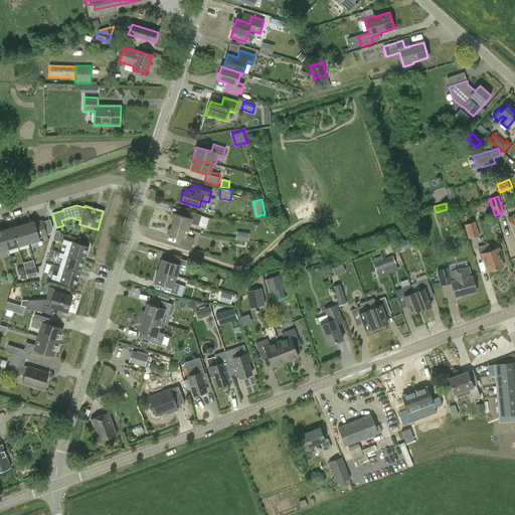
[(174,219),(172,225),(188,230),(190,223),(198,225),(201,215),(190,212),(188,218),(173,213),(171,218),(174,219)]
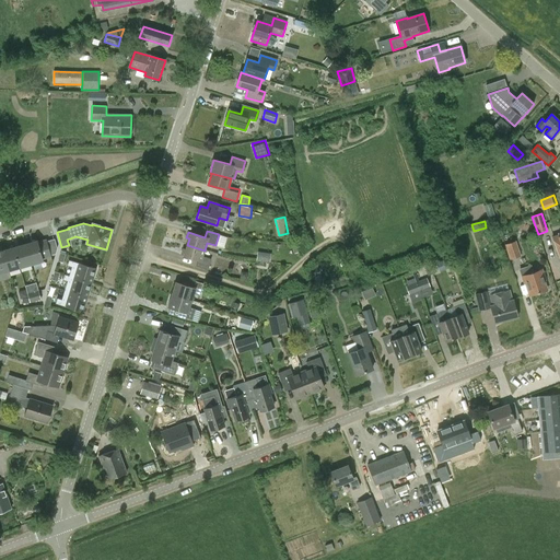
[(510,260),(521,256),(516,241),(504,245),(510,260)]
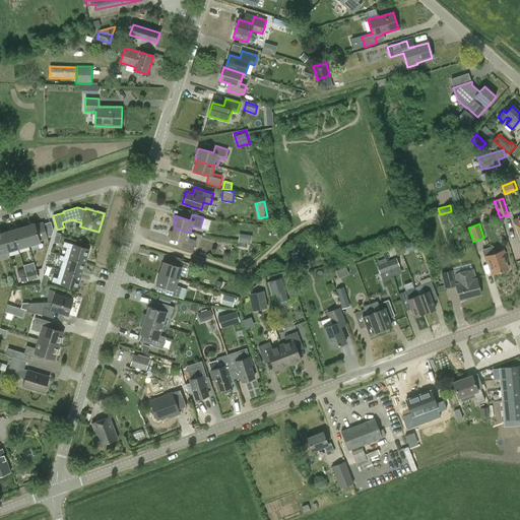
[(35,224),(23,228),(28,245),(40,242),(35,224)]
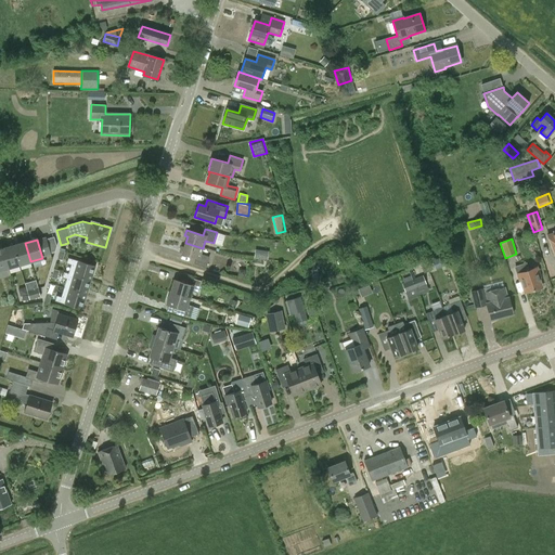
[(14,246),(20,265),(30,261),(25,243),(14,246)]
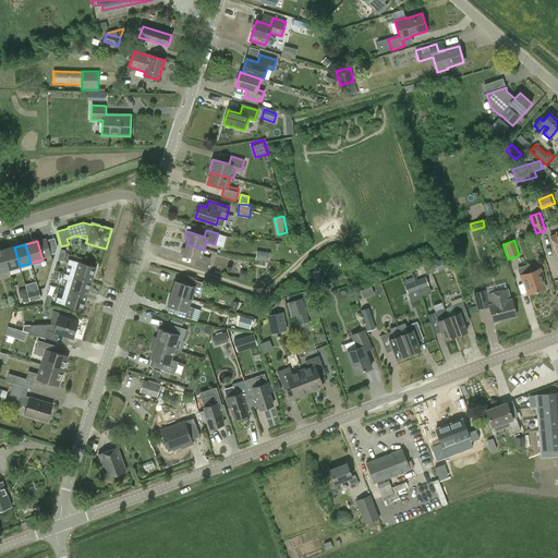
[(186,244),(185,249),(182,247),(180,253),(197,258),(195,265),(207,269),(210,258),(202,255),(204,250),(186,244)]
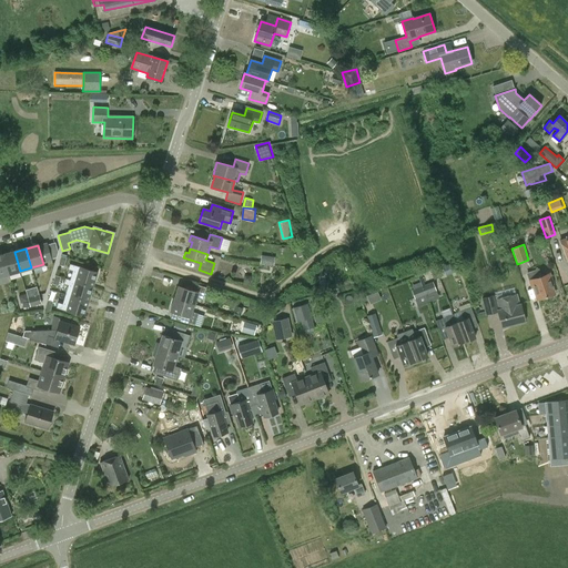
[(14,252),(3,254),(2,255),(8,274),(20,271),(14,252)]
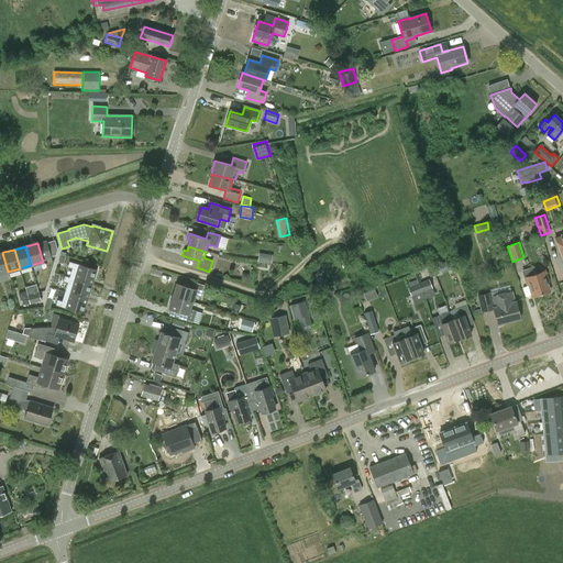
[(272,263),(273,254),(258,253),(258,261),(272,263)]
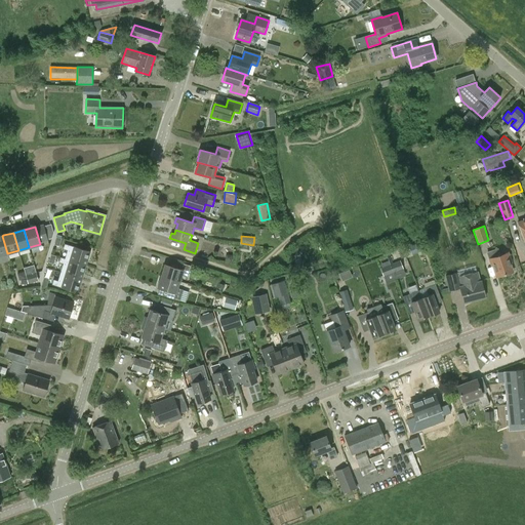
[(420,242),(414,244),(409,246),(412,254),(417,252),(423,250),(420,242)]
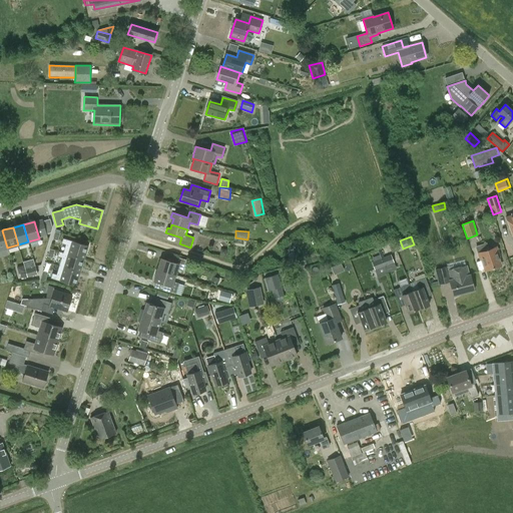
[(63,252),(83,260),(87,245),(63,238),(61,243),(65,244),(63,252)]
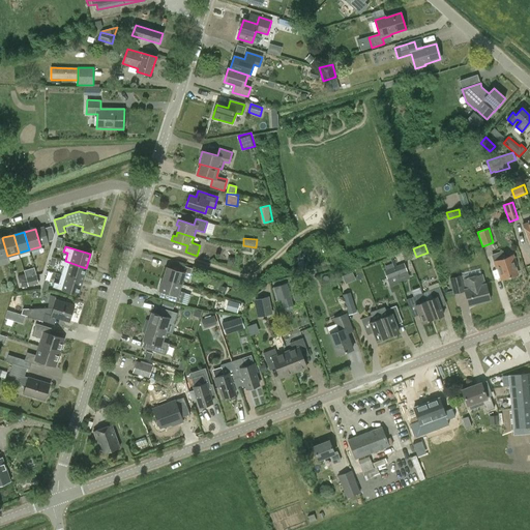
[(502,280),(518,274),(514,265),(516,265),(512,256),(505,258),(502,251),(491,256),(494,262),(495,262),(497,268),(498,267),(502,280)]
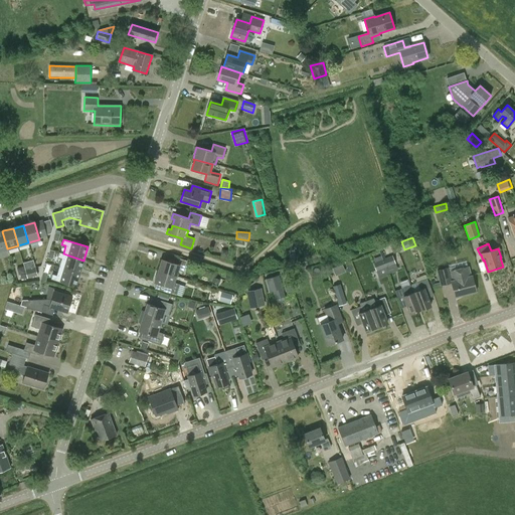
[(79,274),(83,261),(63,253),(59,252),(57,258),(61,259),(59,268),(79,274)]
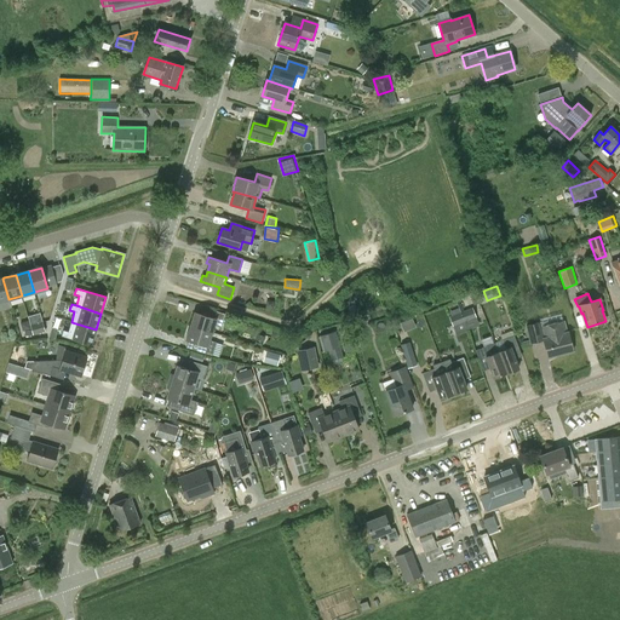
[(472,308),(465,310),(461,311),(465,321),(476,317),(472,308)]
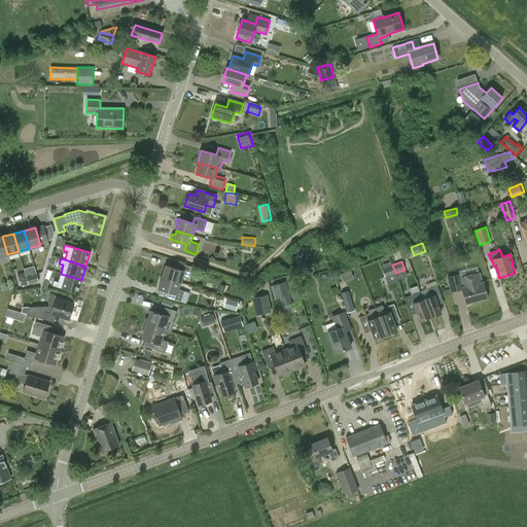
[(166,266),(162,278),(179,283),(182,276),(187,278),(191,268),(178,264),(176,269),(166,266)]
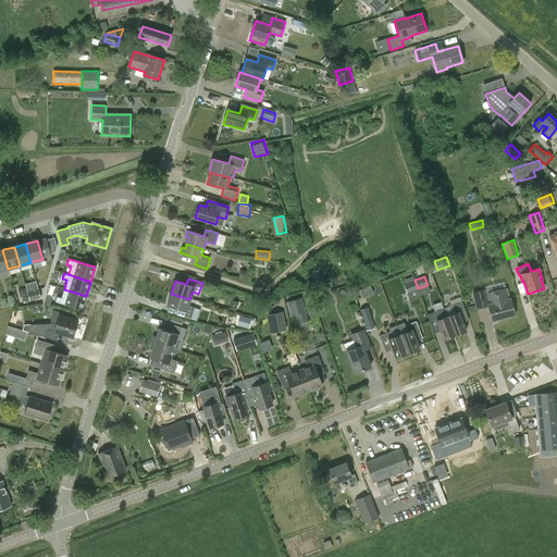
[(420,294),(415,280),(404,284),(408,298),(420,294)]
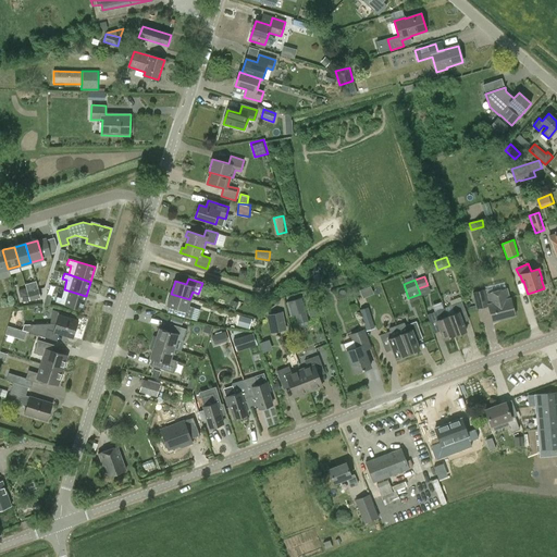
[(372,287),(361,291),(363,297),(374,294),(372,287)]
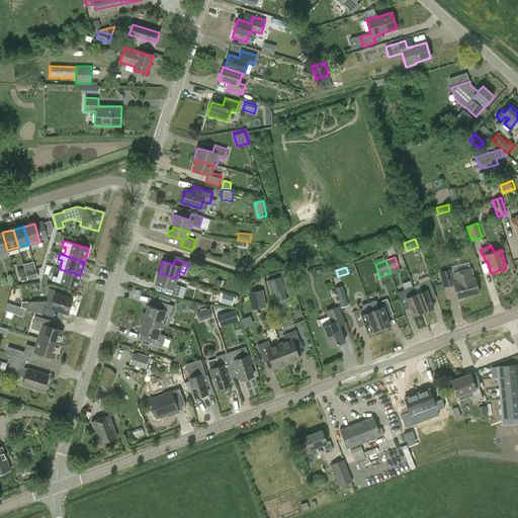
[(37,276),(35,268),(25,271),(27,279),(37,276)]
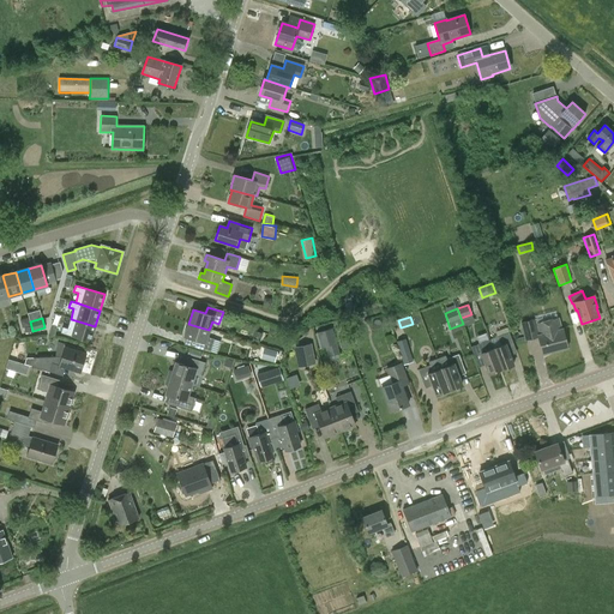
[(525,341),(539,337),(543,354),(567,348),(563,330),(559,318),(537,324),(536,319),(521,323),(525,341)]
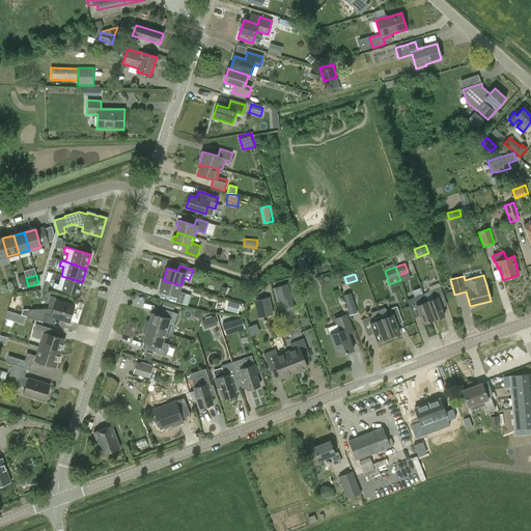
[(82,282),(61,276),(58,284),(54,283),(52,288),(78,296),(82,282)]
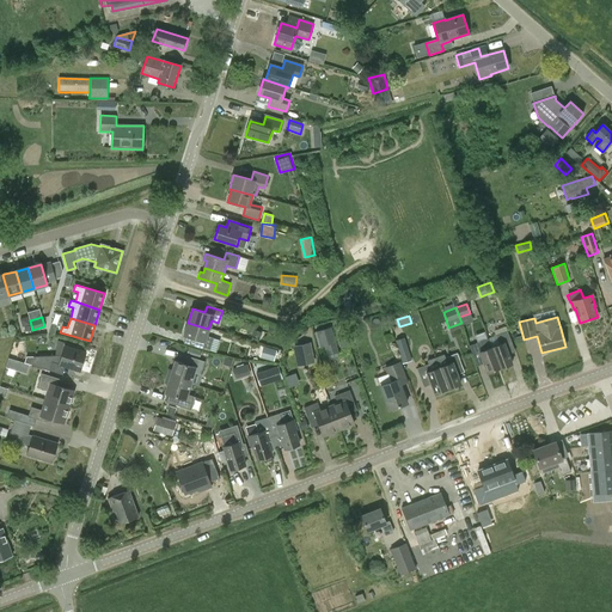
[(184,336),(199,340),(196,346),(209,350),(213,338),(207,336),(208,329),(188,323),(184,336)]
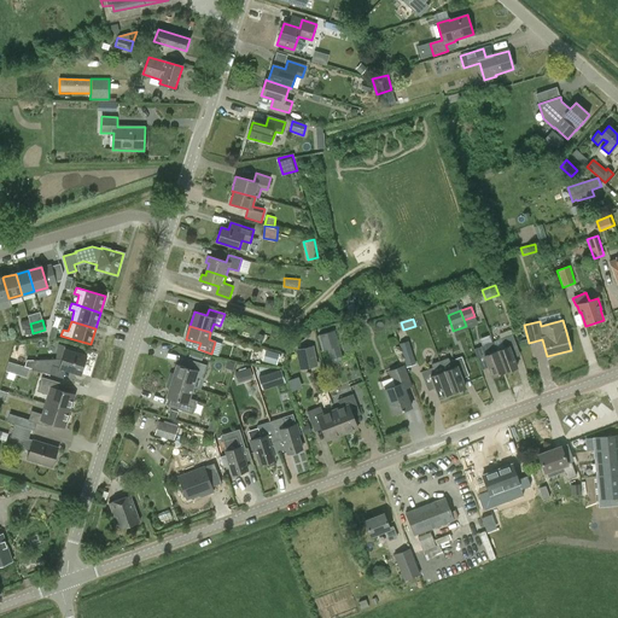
[(331,359),(342,356),(334,330),(319,334),(324,350),(328,349),(331,359)]
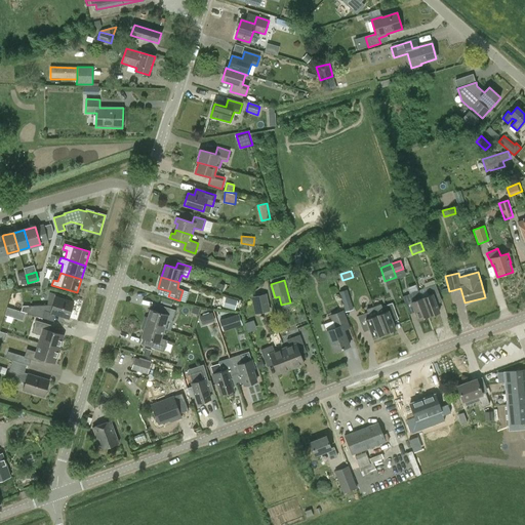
[(422,298),(429,317),(440,312),(437,305),(442,301),(436,284),(426,288),(428,295),(422,298)]
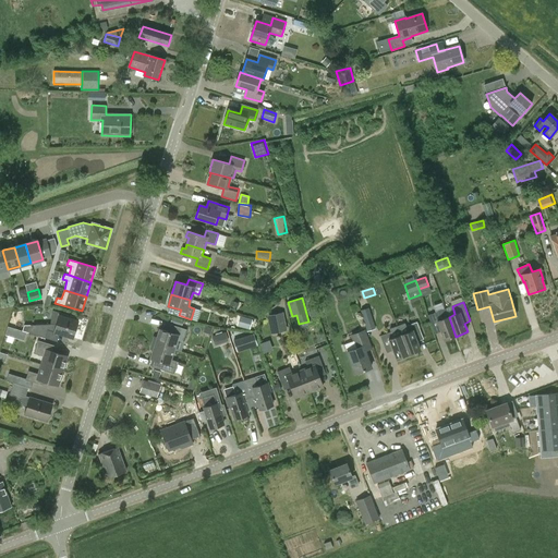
[(375,329),(371,314),(368,307),(361,311),(367,331),(375,329)]
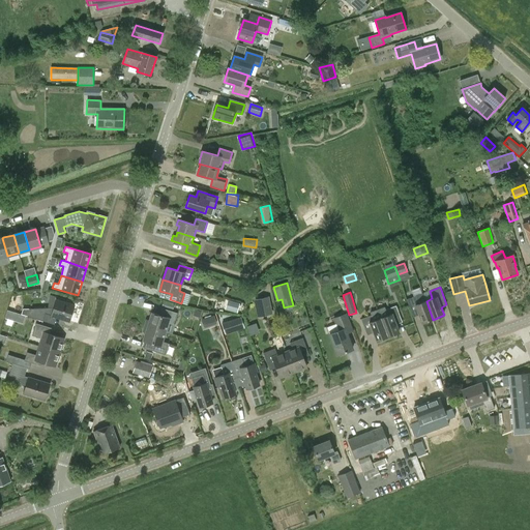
[(295,301),(302,299),(301,293),(293,295),(295,301)]
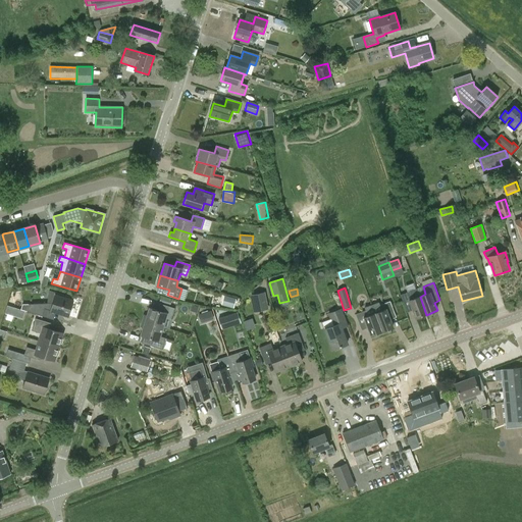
[(268,309),(265,292),(250,295),(254,312),(268,309)]
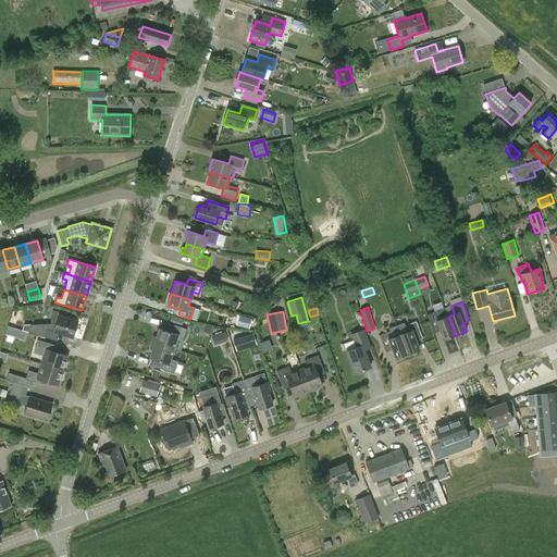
[(434,334),(441,332),(444,341),(455,336),(448,317),(441,319),(437,311),(426,316),(434,334)]
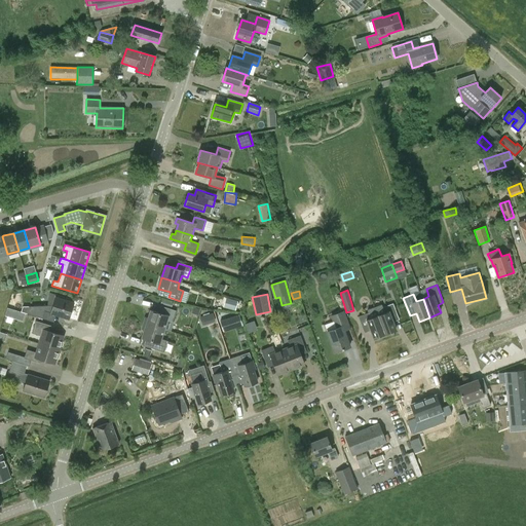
[(236,310),(239,301),(227,297),(223,306),(236,310)]
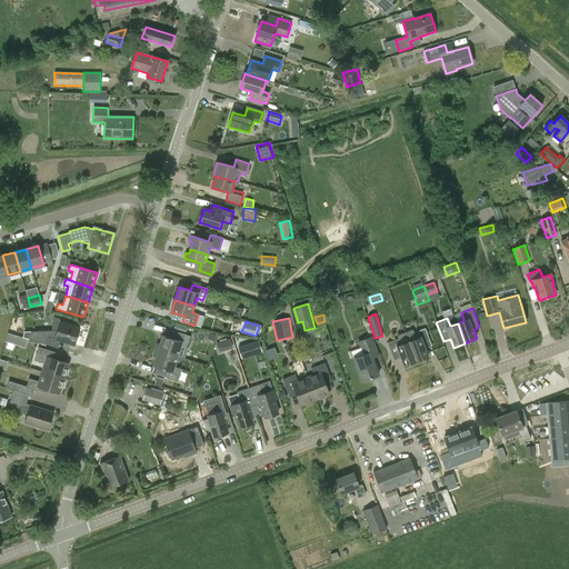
[(58,330),(50,330),(48,337),(56,339),(75,345),(80,328),(60,322),(58,330)]
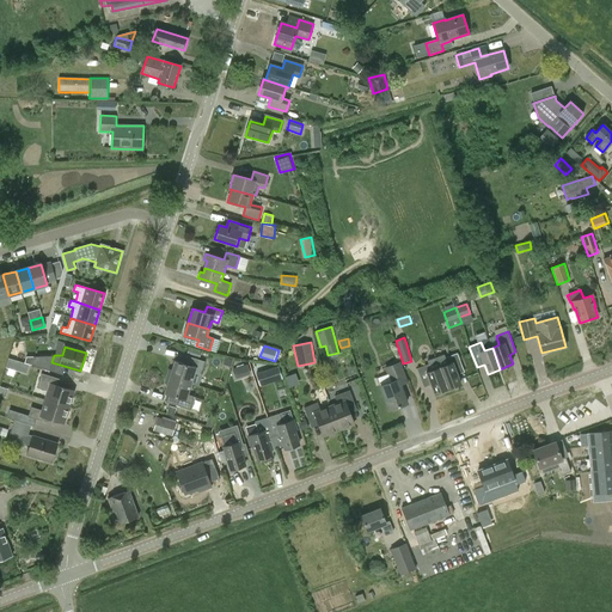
[(435,357),(447,390),(461,384),(458,374),(464,372),(457,354),(445,359),(444,355),(435,357)]
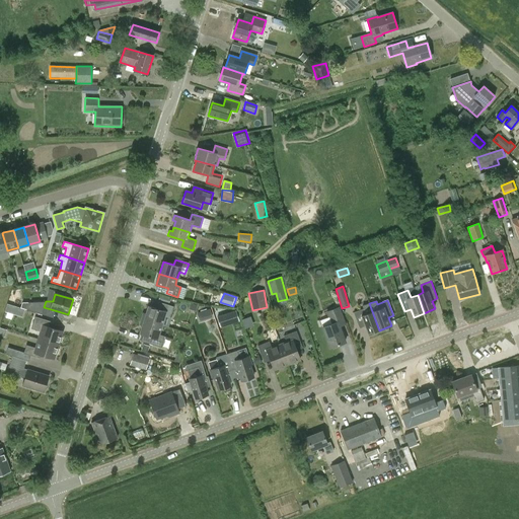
[(27,309),(42,314),(44,307),(46,301),(29,303),(27,309)]
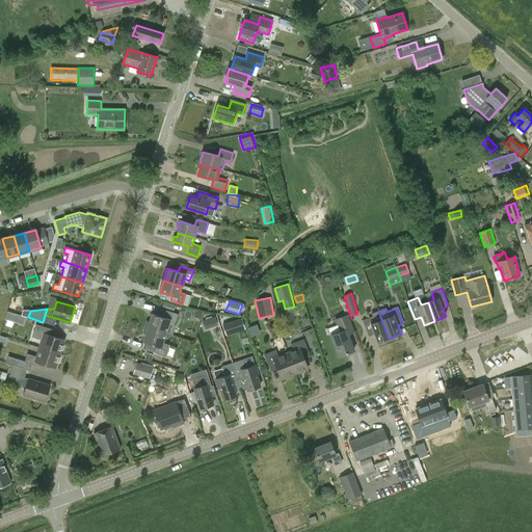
[(168,323),(175,325),(178,314),(167,311),(165,318),(153,314),(149,328),(165,334),(168,323)]
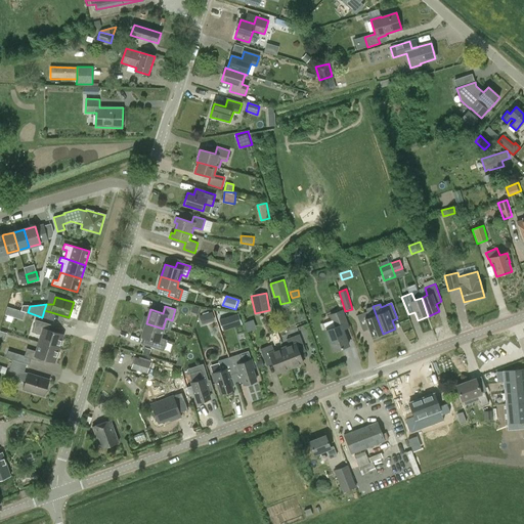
[(383,334),(373,306),(366,309),(367,311),(357,316),(363,332),(368,330),(372,338),(383,334)]
